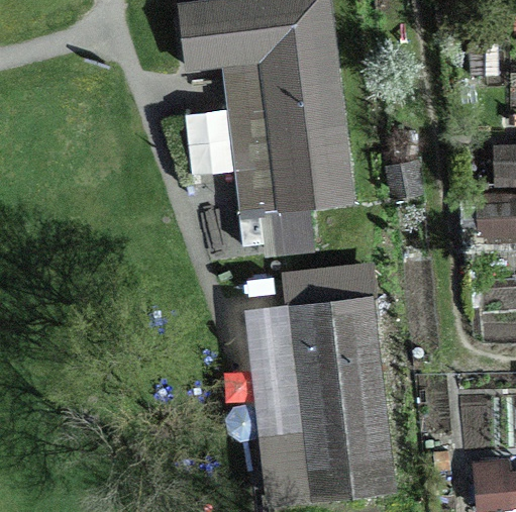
[(208,0),(176,4),(183,72),(261,63),(278,209),(258,212),(263,258),(314,252),(309,205),(356,200),(333,0),(208,0)]
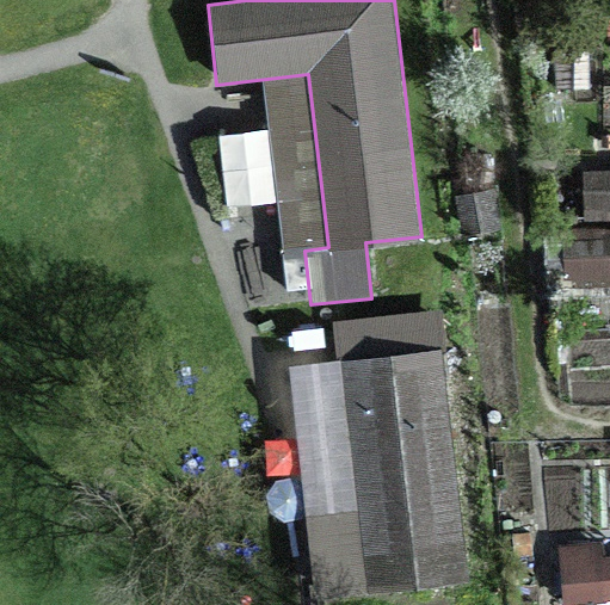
[(609,221),(609,168),(581,170),(584,222),(609,221)]
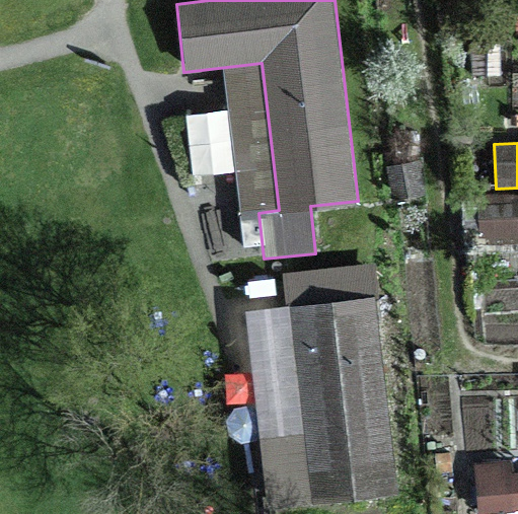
[(517,244),(517,195),(474,193),(472,242),(517,244)]
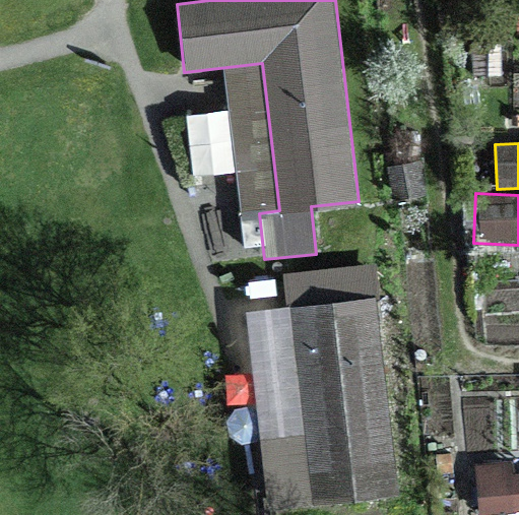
[(373,277),(288,286),(313,505),(397,496),(373,277)]
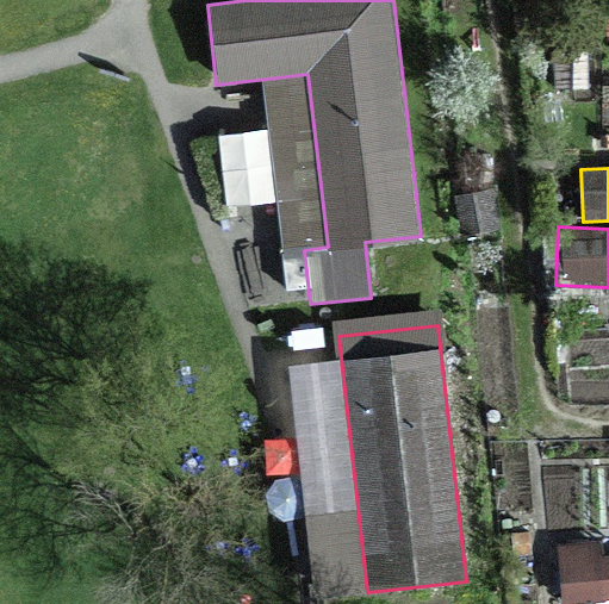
[(584,603),(608,601),(608,556),(600,558),(598,542),(554,546),(561,603),(584,603)]
